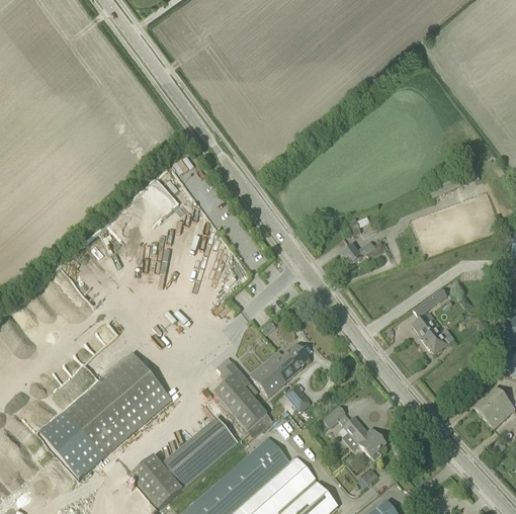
[(428,184),(433,196),(444,191),(445,193),(468,183),(468,182),(481,177),(476,165),(470,166),(471,167),(428,184)]
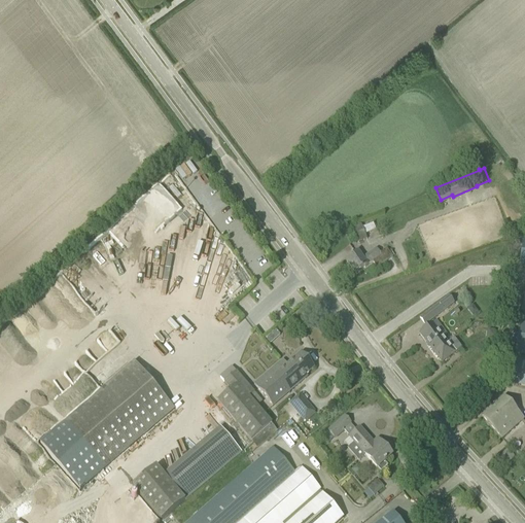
[(352,222),(359,239),(372,234),(370,230),(365,231),(361,219),(352,222)]
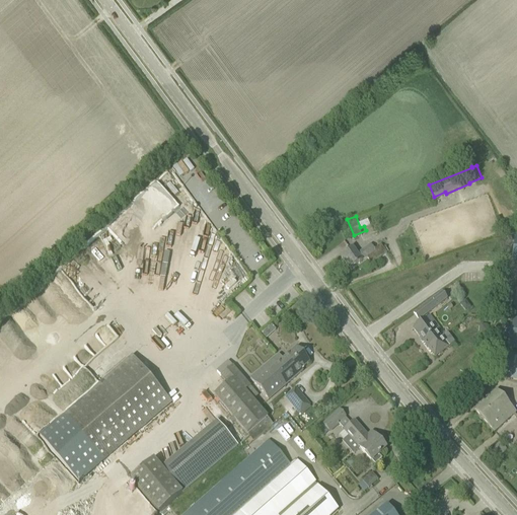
[(181,217),(169,227),(177,236),(190,226),(181,217)]
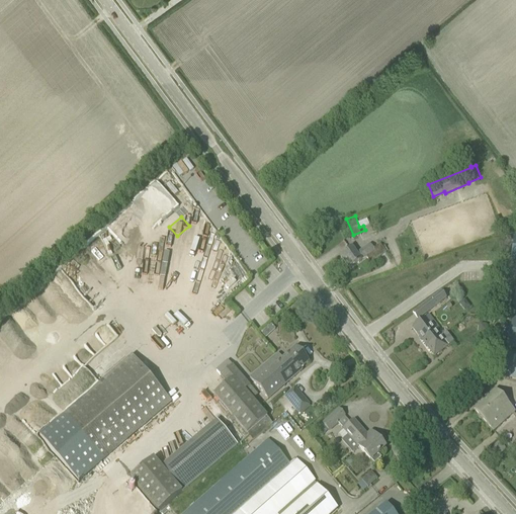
[(507,217),(501,219),(505,228),(511,226),(507,217)]
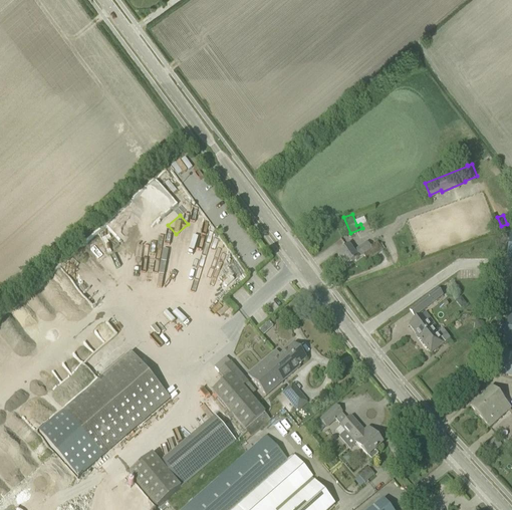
[(119,221),(114,228),(123,235),(129,229),(119,221)]
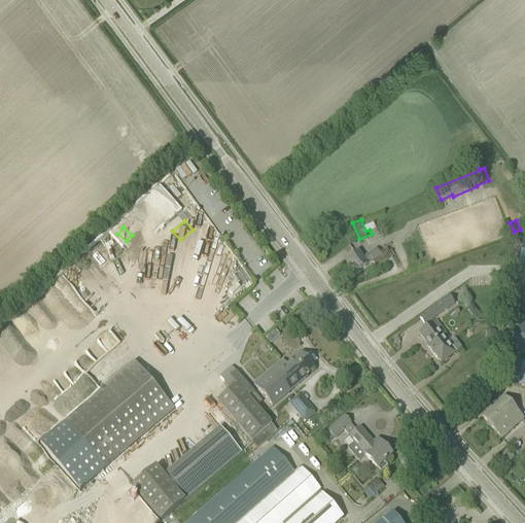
[(175,243),(179,240),(171,231),(168,234),(175,243)]
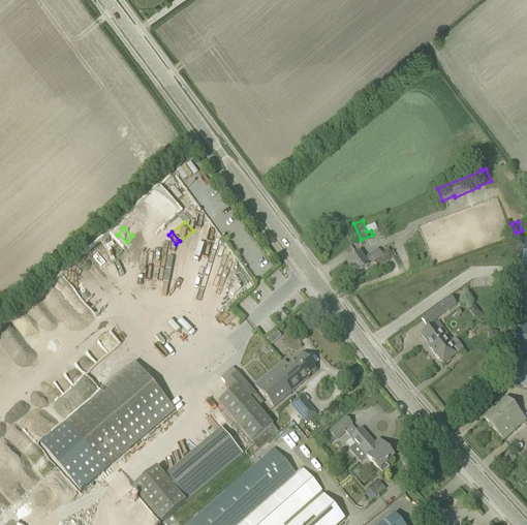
[(349,257),(359,271),(378,257),(383,265),(396,255),(390,246),(383,251),(379,246),(366,256),(361,249),(349,257)]
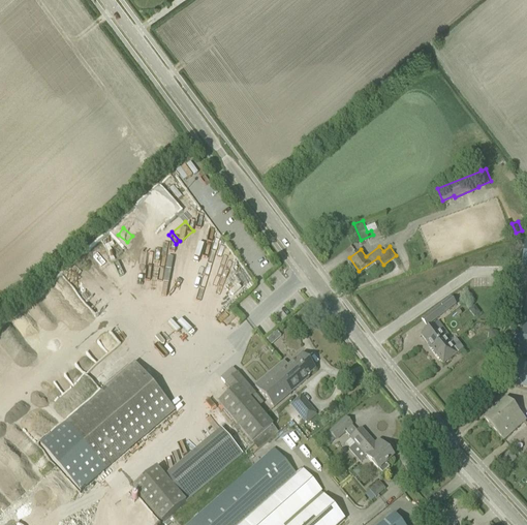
[(256,278),(238,253),(235,254),(231,257),(225,259),(218,265),(216,267),(215,267),(213,260),(224,257),(221,250),(219,248),(213,250),(211,247),(175,276),(196,269),(202,275),(206,273),(208,278),(213,274),(215,279),(211,281),(212,284),(222,298),(240,284),(243,288),(256,278)]
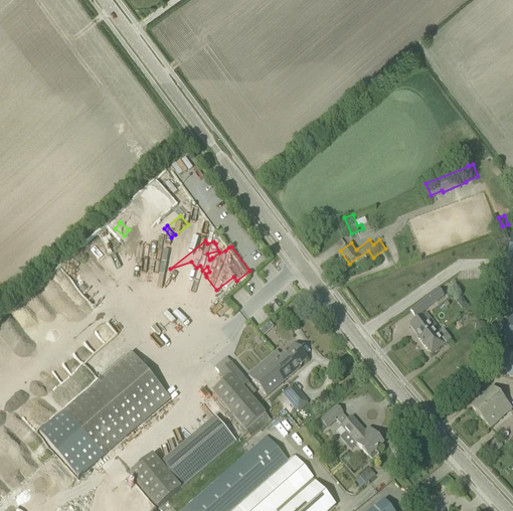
[(411,309),(416,315),(445,294),(440,287),(411,309)]
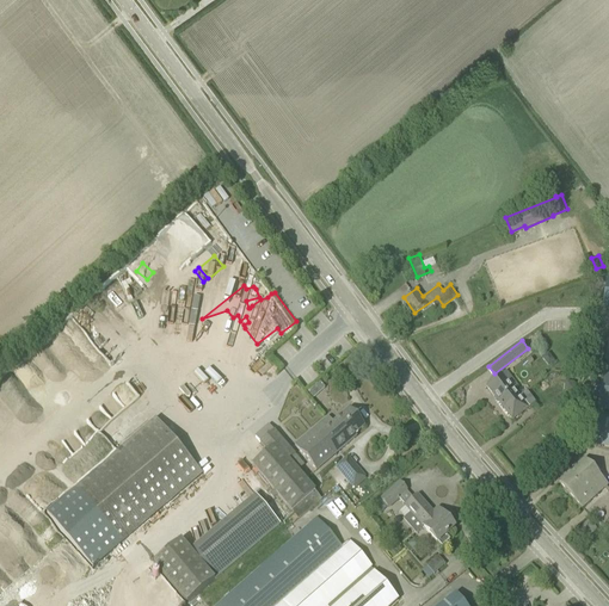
[(549,347),(543,352),(549,360),(555,356),(549,347)]
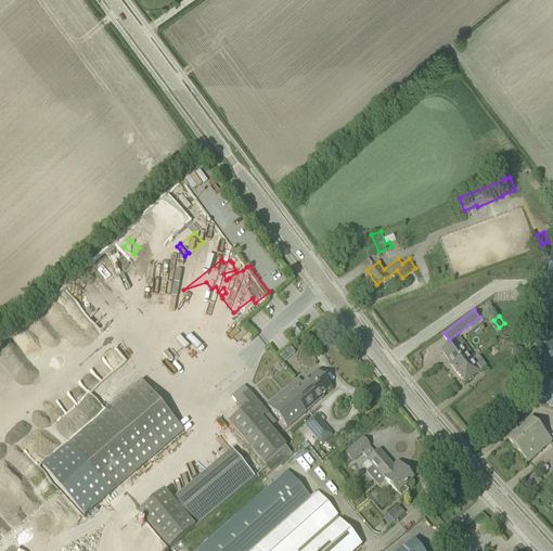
[(241,341),(251,333),(245,325),(235,334),(241,341)]
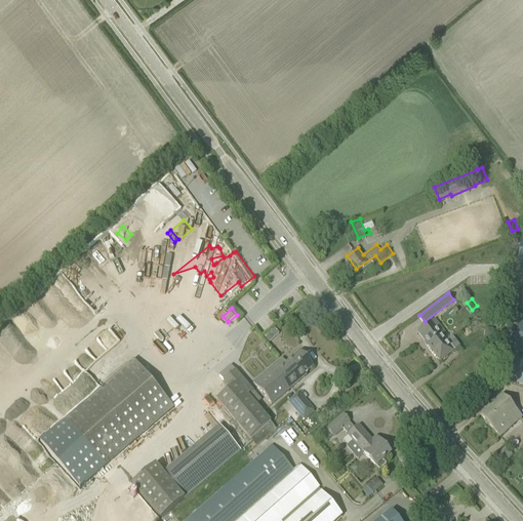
[(428,323),(419,329),(431,344),(434,348),(435,349),(437,351),(437,352),(442,358),(454,348),(461,344),(461,343),(454,333),(447,338),(442,331),(444,330),(445,329),(446,328),(444,326),(440,321),(436,316),(428,322),(428,323)]
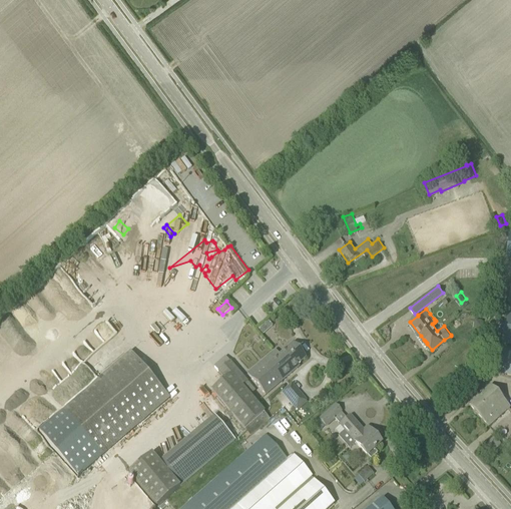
[(502,339),(510,341),(510,309),(508,309),(502,339)]
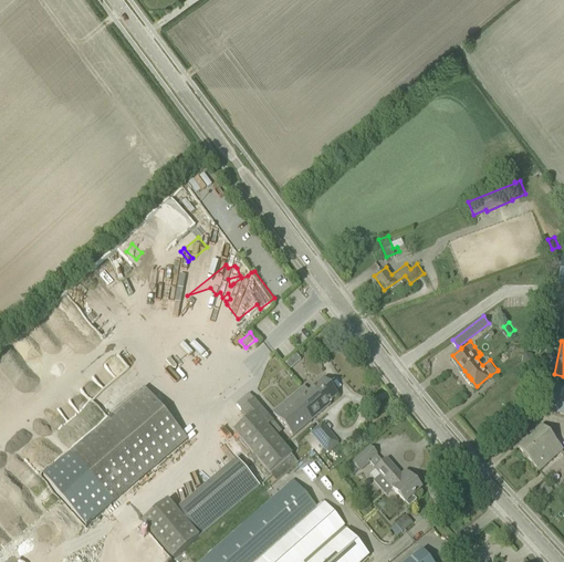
[(298,351),(292,356),(296,361),(302,355),(298,351)]
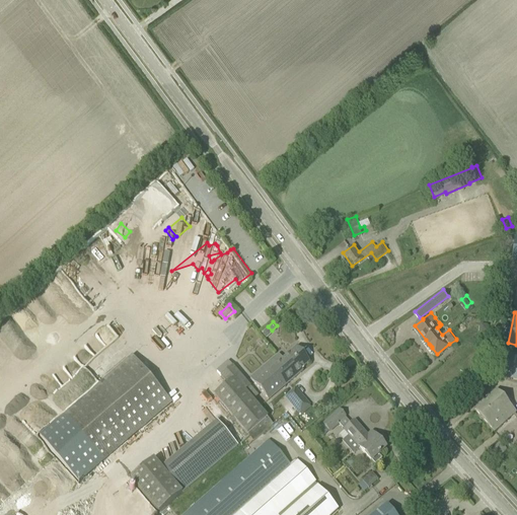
[(167,322),(158,332),(167,340),(175,330),(167,322)]
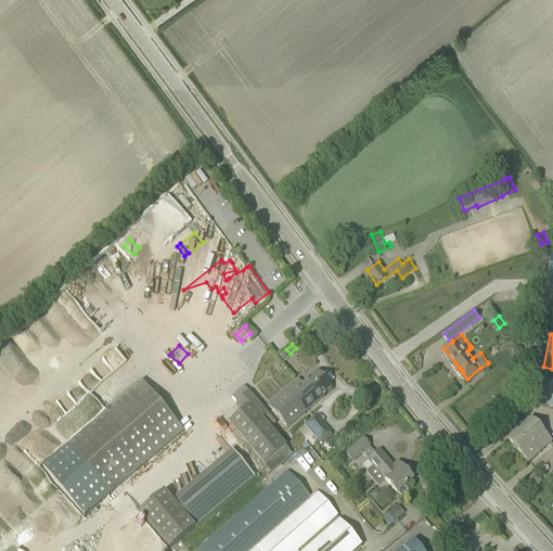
[(326,393),(324,392),(333,384),(319,368),(304,381),(299,375),(269,401),(288,424),(326,393)]
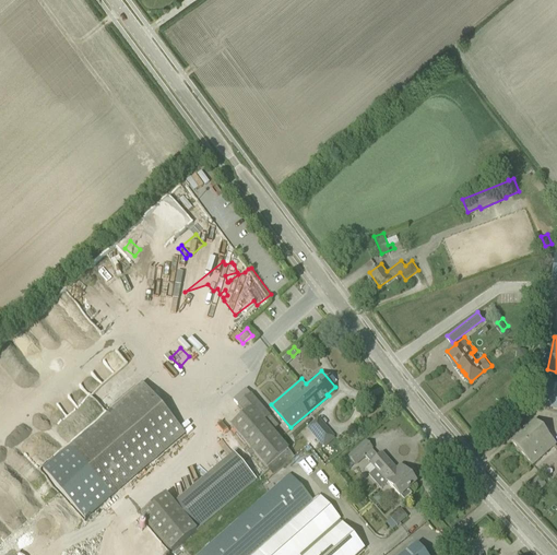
[(546,403),(556,404),(556,380),(550,379),(546,403)]
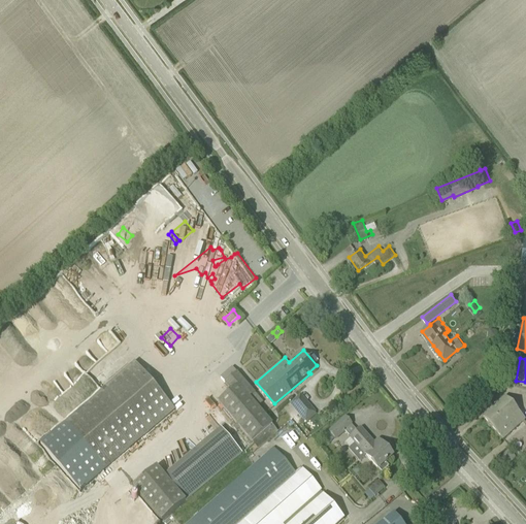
[(41,439),(81,486),(175,405),(136,359),(41,439)]
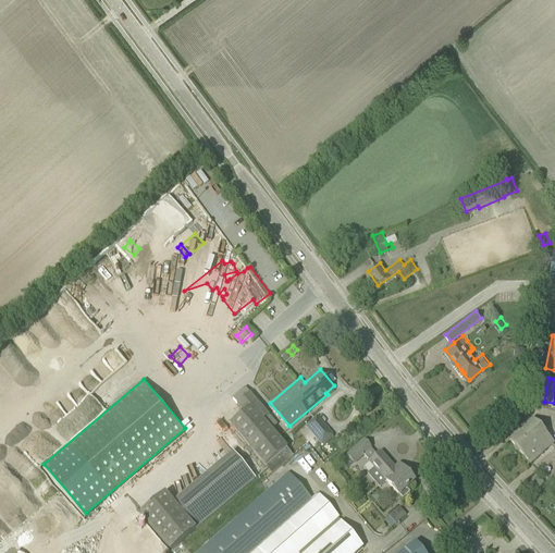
[(246,408),(232,420),(251,444),(247,447),(251,452),(255,449),(268,463),(273,470),(295,452),(288,444),(264,417),(271,412),(251,390),(238,401),(246,408)]
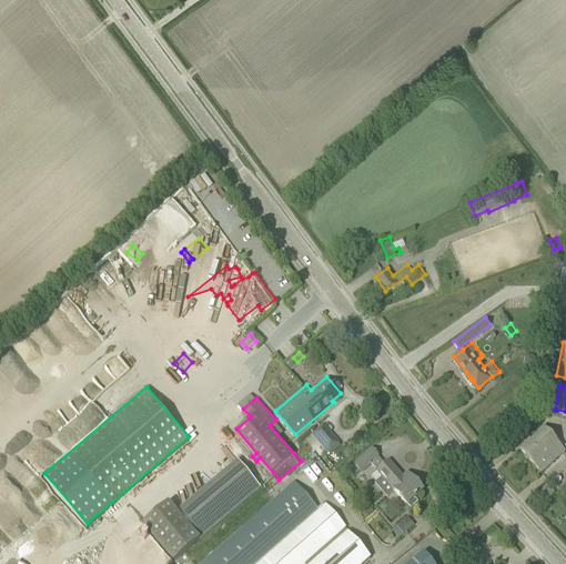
[(522,445),(543,469),(565,450),(565,445),(545,424),(522,445)]
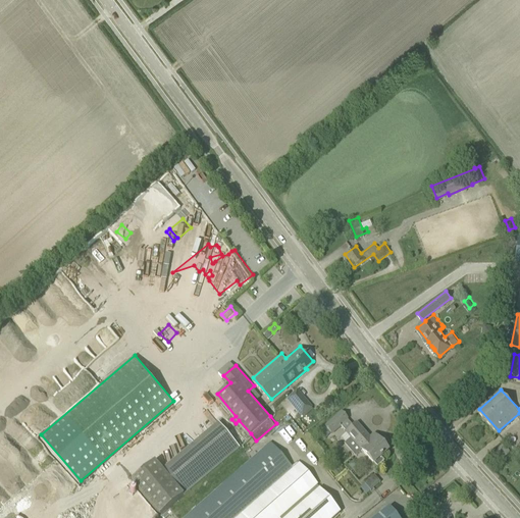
[(298,408),(305,416),(315,407),(308,400),(298,408)]
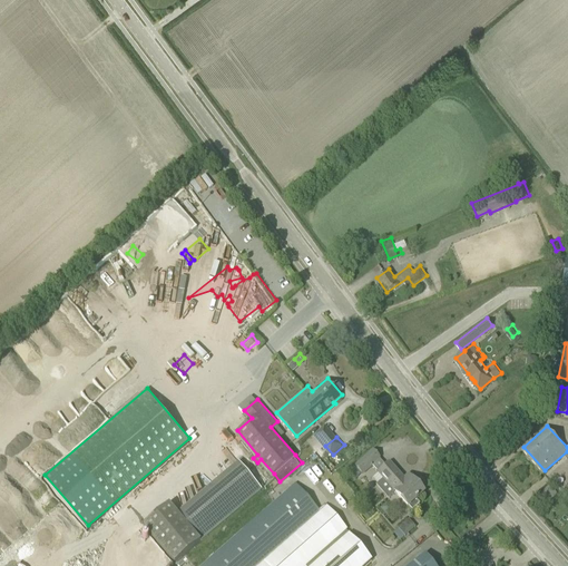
[(356,462),(363,470),(382,454),(375,447),(356,462)]
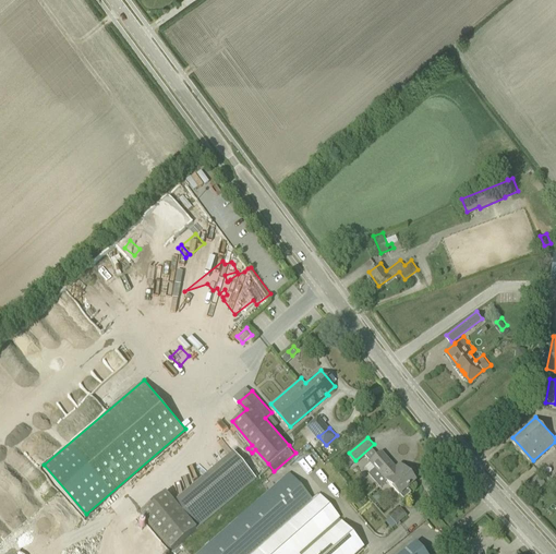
[(411,485),(410,484),(417,479),(403,465),(399,468),(389,457),(383,449),(372,459),(378,467),(373,471),(383,483),(388,479),(405,497),(412,490),(410,486),(411,485)]
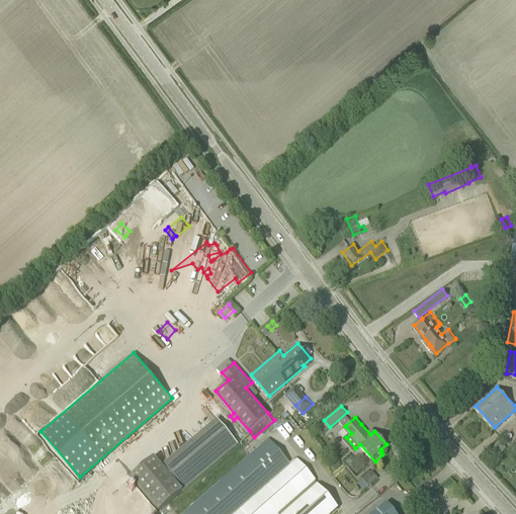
[(252,453),(183,513),(232,513),(273,478),(290,462),(269,437),(252,453)]
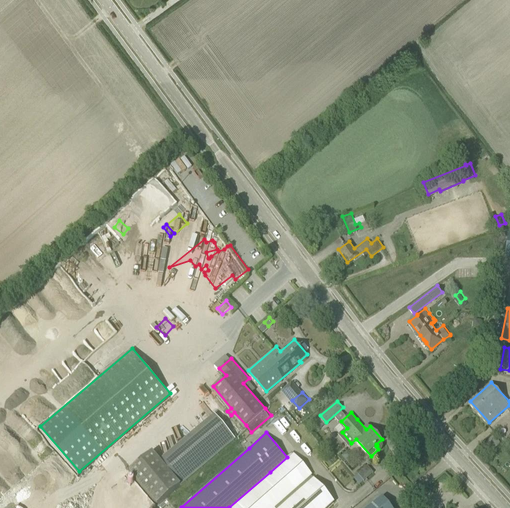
[(484,443),(491,450),(502,440),(494,433),(484,443)]
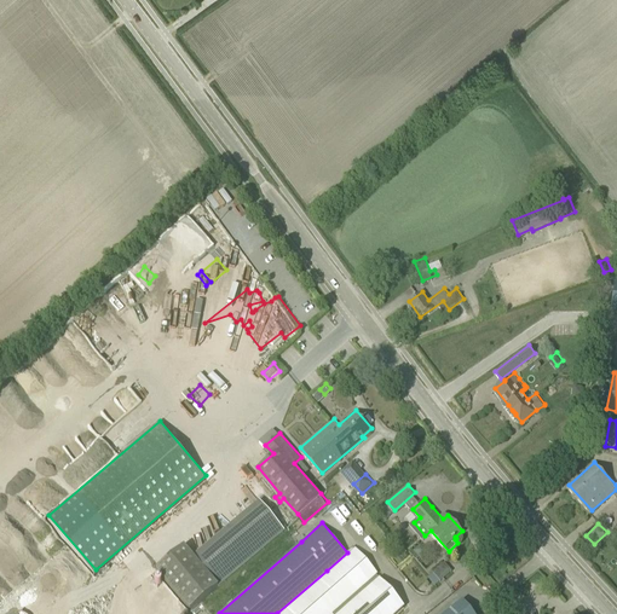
[(156,567),(191,608),(220,584),(185,544),(156,567)]
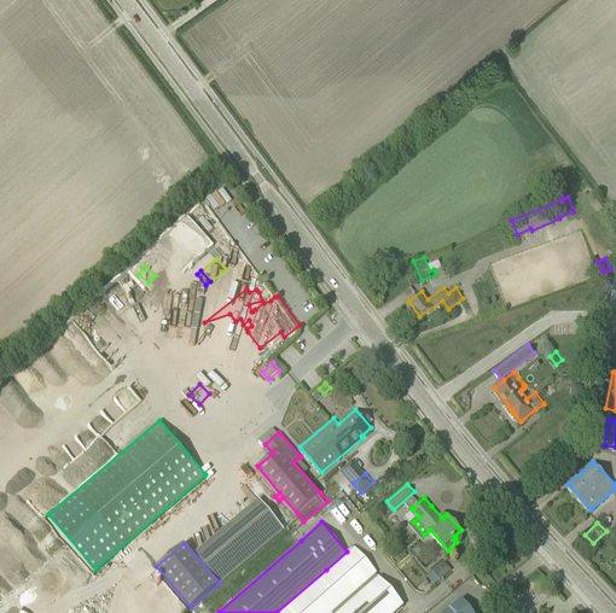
[(327,612),(377,570),(355,544),(347,552),(326,570),(277,612),(327,612)]
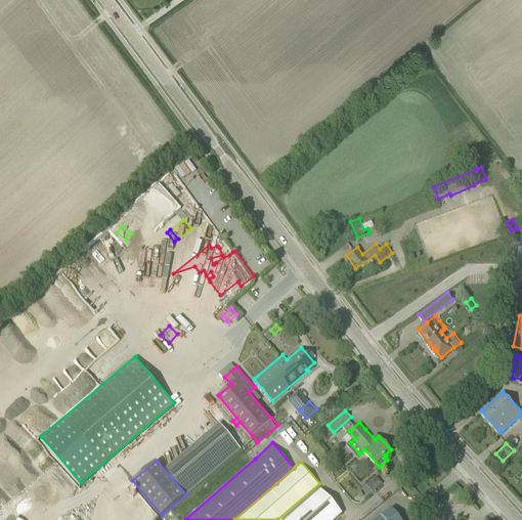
[(364,488),(368,493),(374,489),(367,482),(364,484),(366,486),(364,488)]
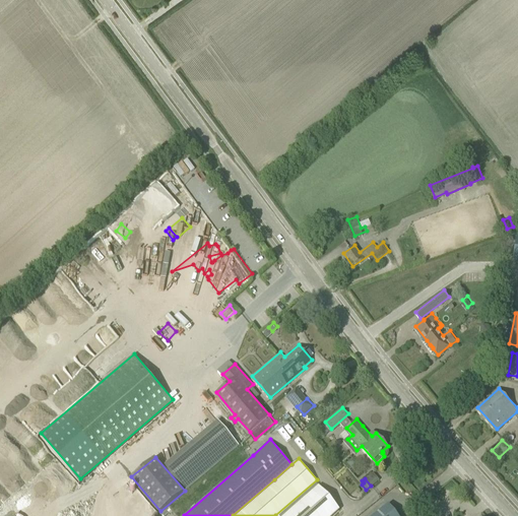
[(322,486),(286,515),(324,515),(331,510),(335,514),(340,510),(338,508),(340,507),(322,486)]
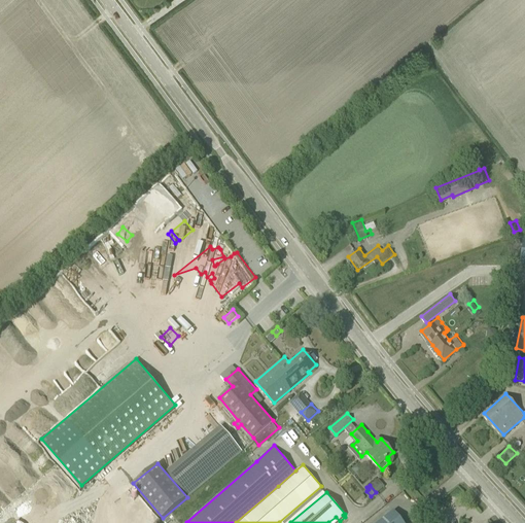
[(377,522),(405,522),(394,510),(377,522)]
